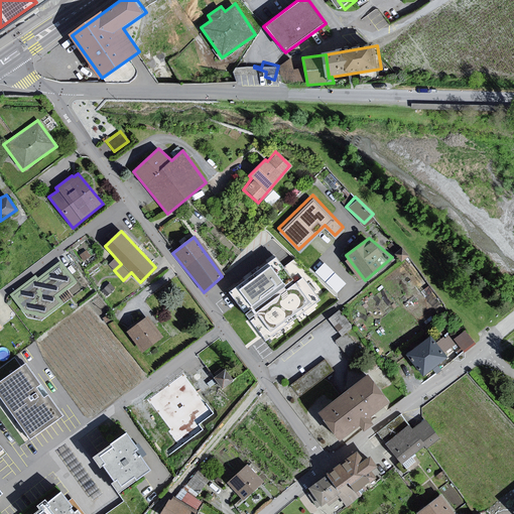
[(268,325),(317,296),(304,274),(285,285),(276,270),(283,266),(276,255),(227,283),(243,311),(277,292),(280,297),(269,303),(274,312),(265,317),(268,325)]
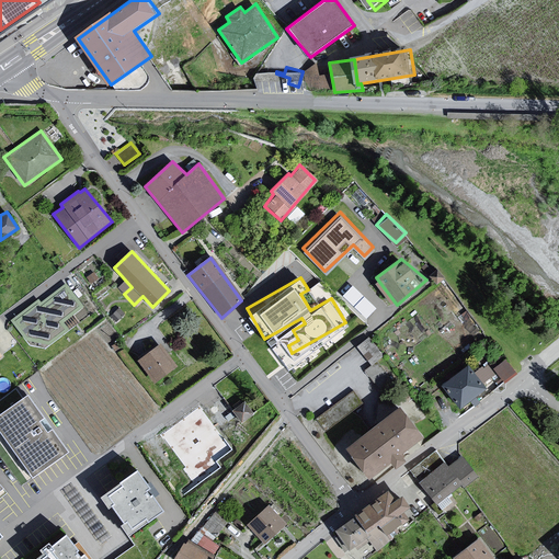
[(364,315),(375,304),(352,281),(341,292),(364,315)]
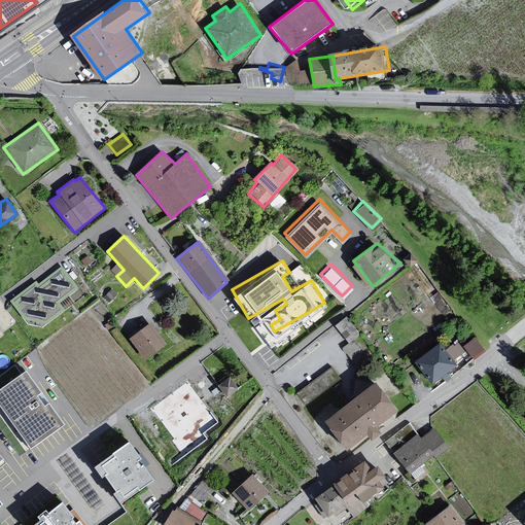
[(35,280),(9,300),(23,318),(46,321),(62,309),(57,302),(76,286),(62,267),(38,283),(35,280)]
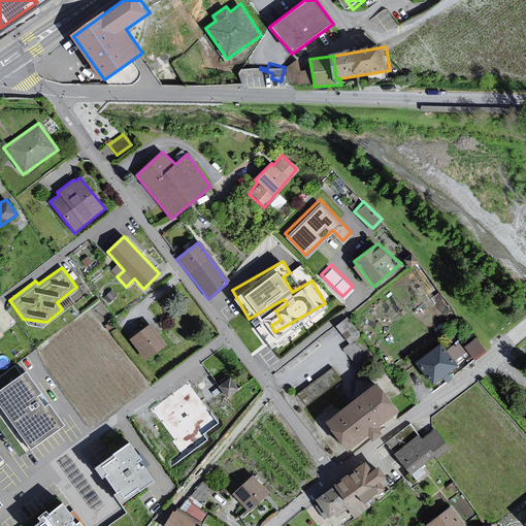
[(151,323),(130,338),(145,360),(166,346),(151,323)]
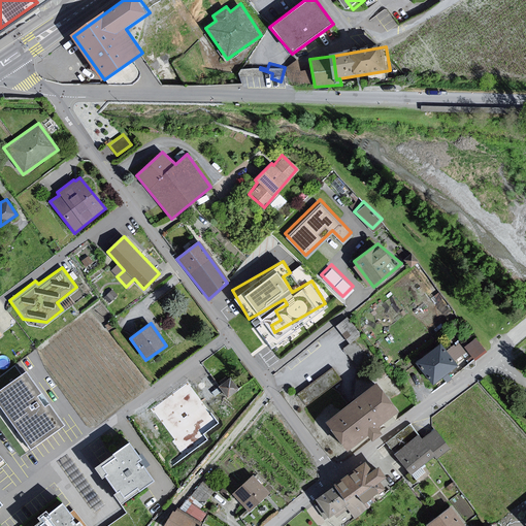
[(449,343),(456,354),(466,347),(472,356),(485,348),(475,334),(464,342),(459,335),(449,343)]
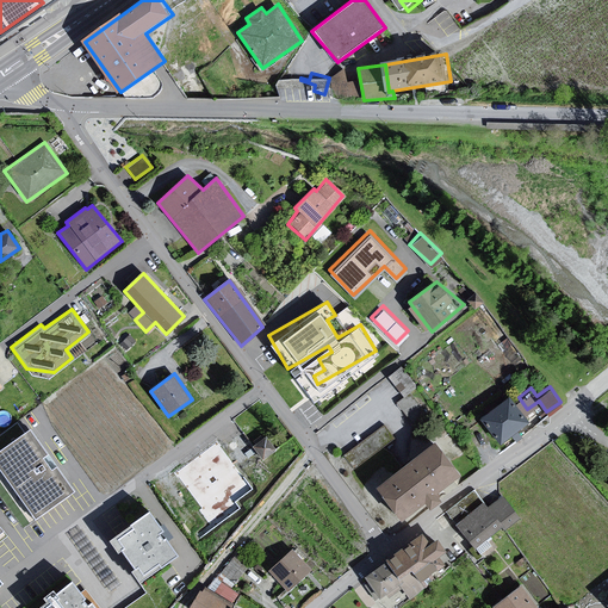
[(509,397),(481,417),(501,442),(529,423),(509,397)]
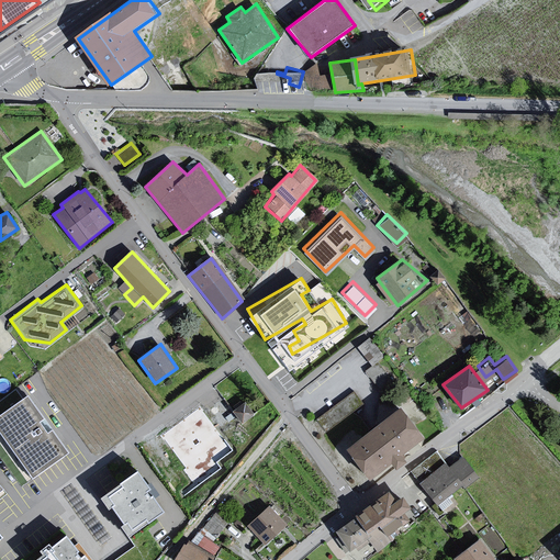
[(488,388),(501,378),(496,371),(482,381),(488,388)]
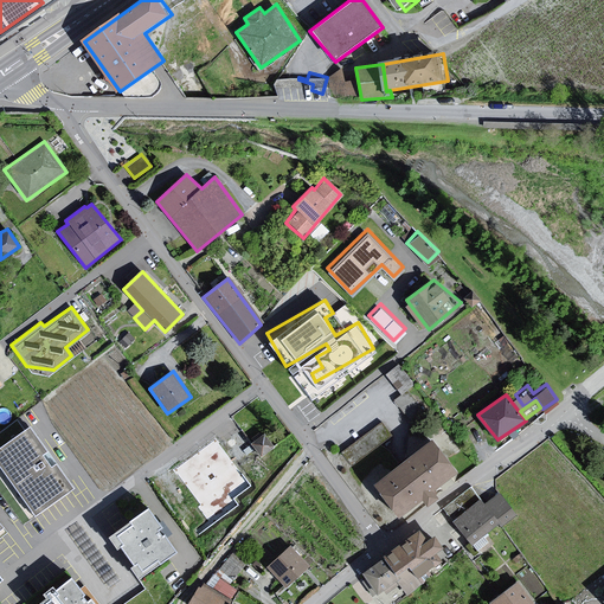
[(351,460),(391,431),(380,417),(340,445),(351,460)]
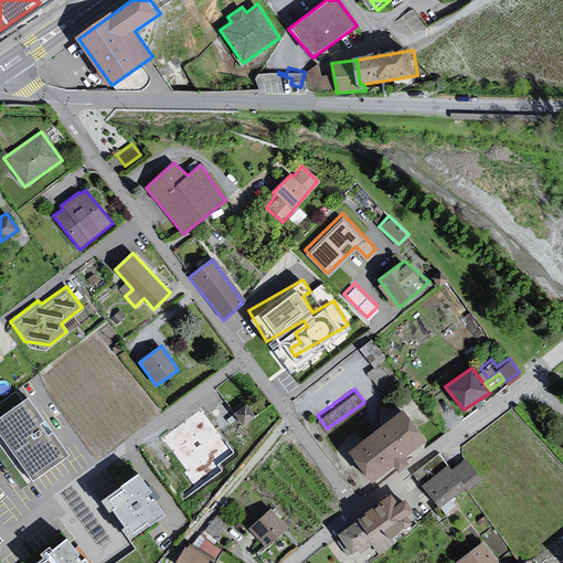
[(25,396),(0,414),(0,435),(33,482),(70,457),(53,434),(49,437),(41,426),(44,423),(25,396)]
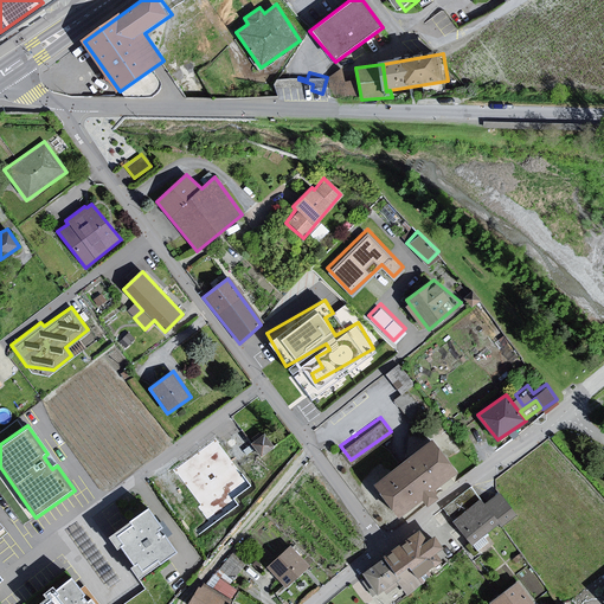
[(264,434),(252,442),(263,455),(274,444),(264,434)]
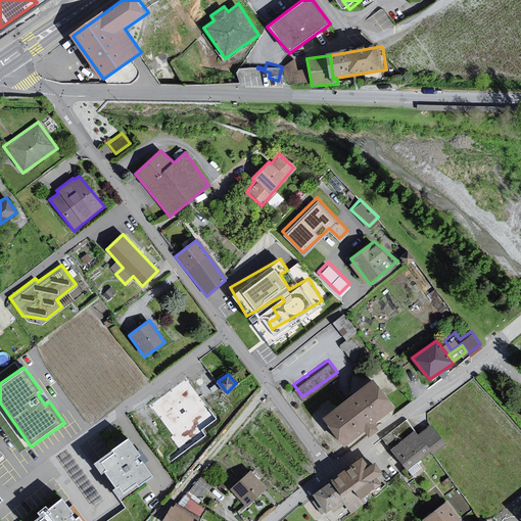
[(184,375),(148,406),(177,445),(215,418),(184,375)]
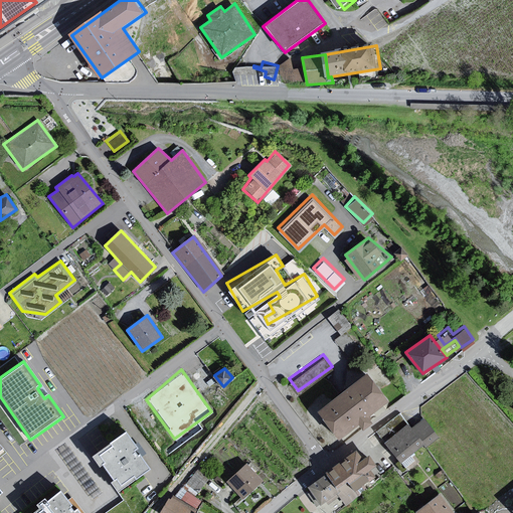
[(370,371),(317,411),(342,440),(390,400),(370,371)]
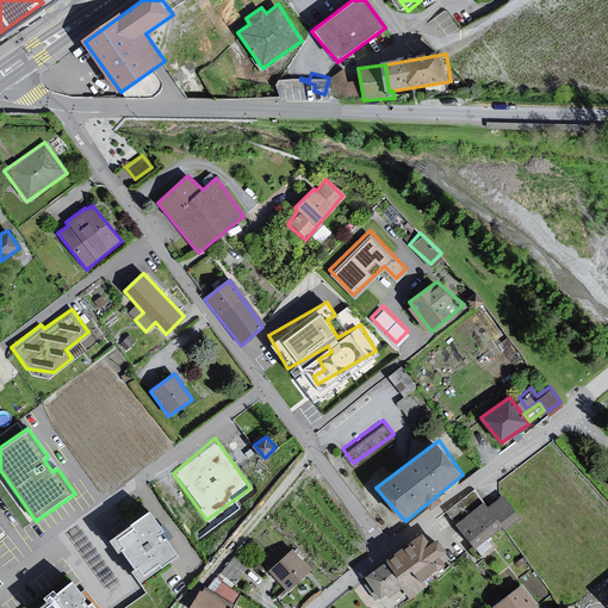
[(482,502),(456,523),(475,547),(516,515),(498,495),(486,507),(482,502)]
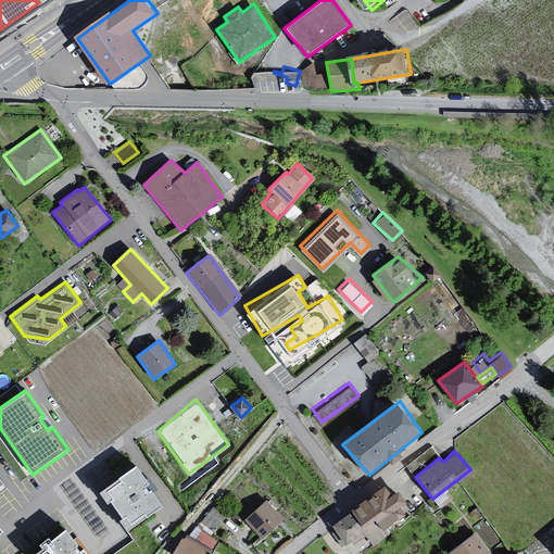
[(129,458),(92,486),(123,531),(163,505),(129,458)]
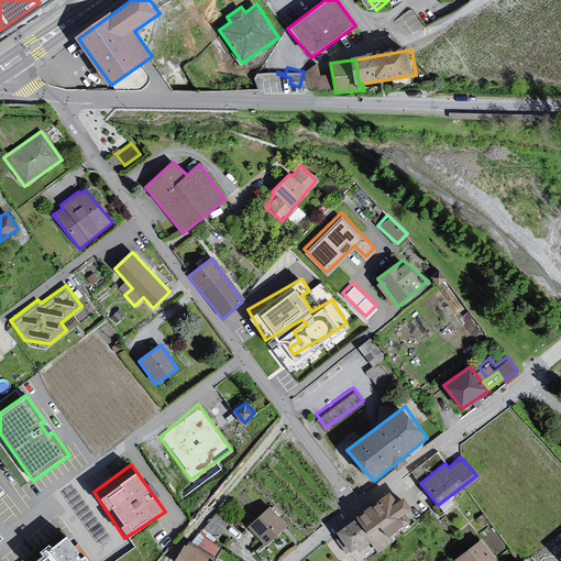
[(391,493),(334,532),(352,553),(415,509),(407,499),(399,503),(391,493)]
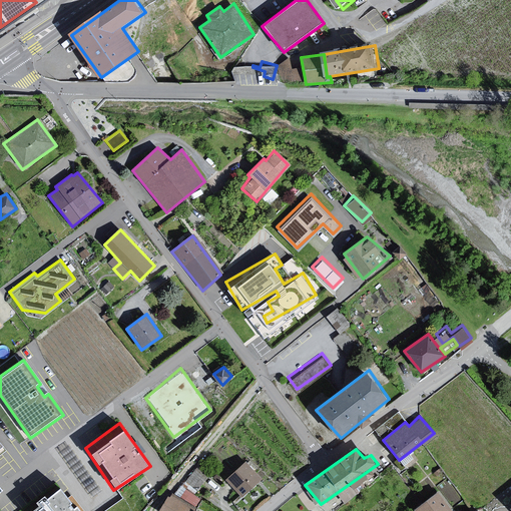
[(246,459),(222,479),(240,496),(261,479),(246,459)]
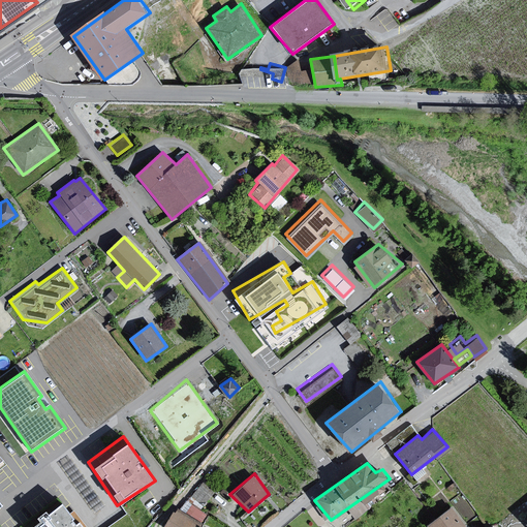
[(78,526),(57,497),(24,526),(78,526)]
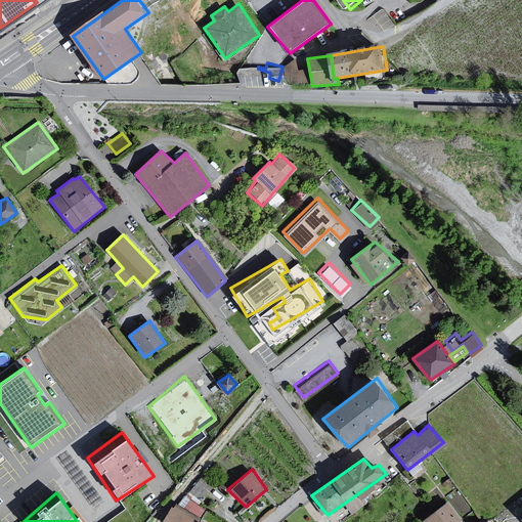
[(174,502),(161,521),(193,521),(197,517),(174,502)]
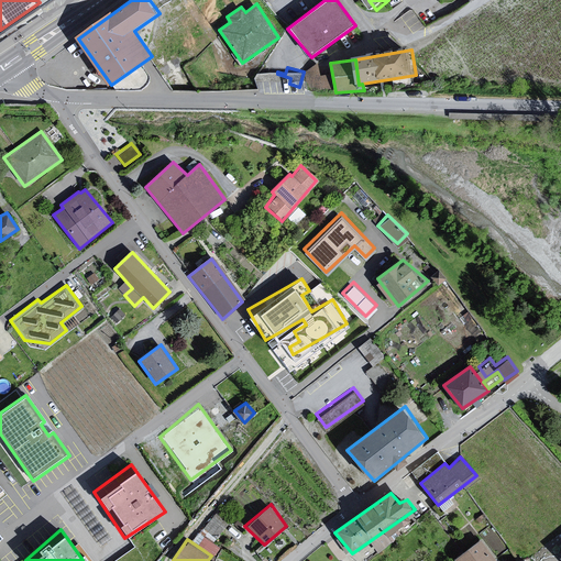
[(480,541),(454,560),(453,560),(495,560),(496,560),(480,541)]
